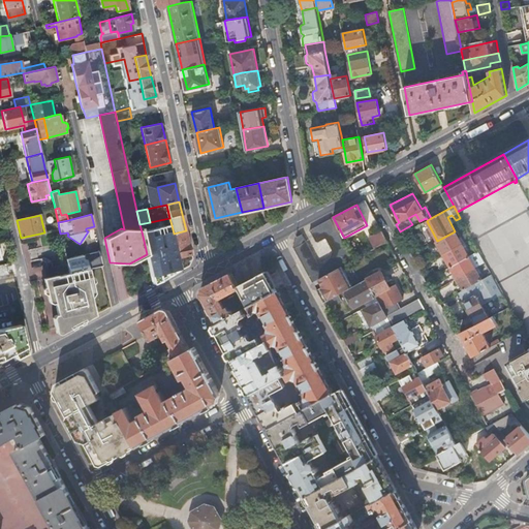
[(340,267),(353,260),(331,218),(310,229),(316,241),(319,242),(325,238),(333,251),(331,257),(318,263),(302,234),(297,237),(293,246),(312,281),(319,278),(340,267)]
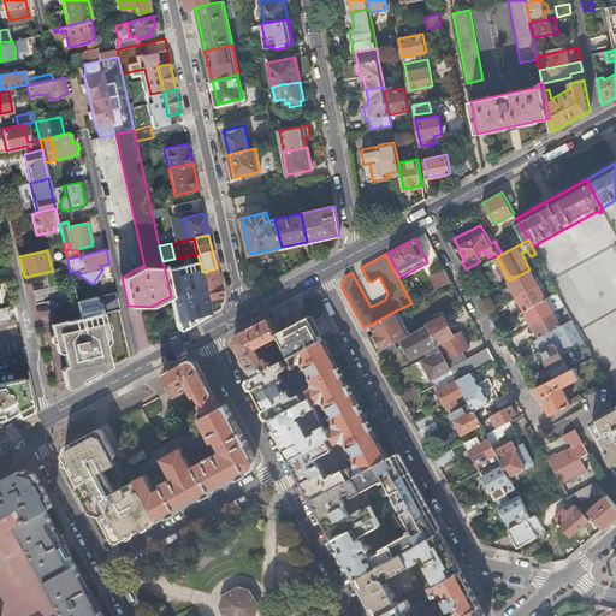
[(202,272),(200,262),(165,270),(171,296),(176,321),(184,319),(211,314),(202,272)]
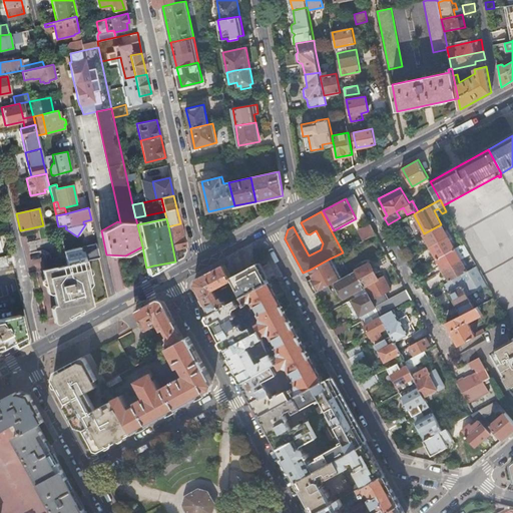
[(168,226),(175,262),(182,258),(186,250),(180,223),(168,226)]
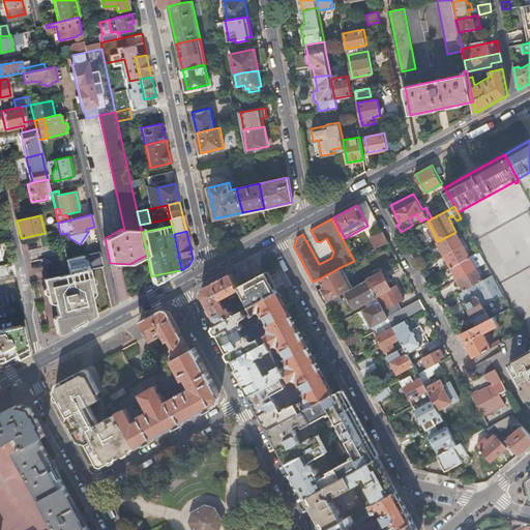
[(375,248),(388,241),(383,231),(370,238),(375,248)]
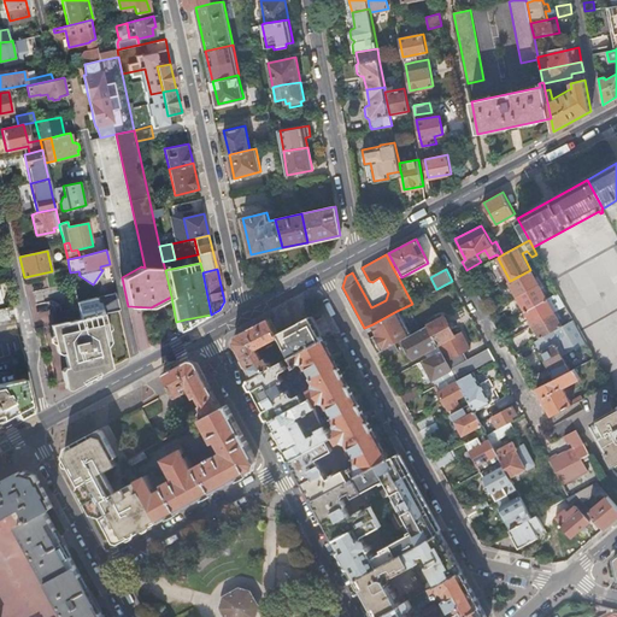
[(517,297),(540,285),(532,269),(530,270),(510,281),(509,281),(517,297)]
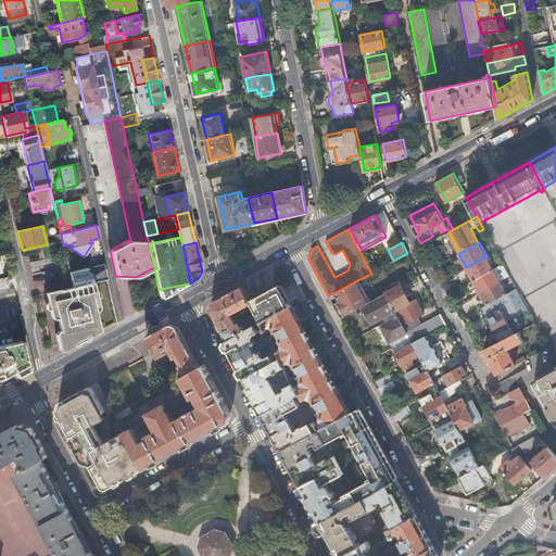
[(475,280),(494,269),(487,256),(466,267),(474,280),(475,280)]
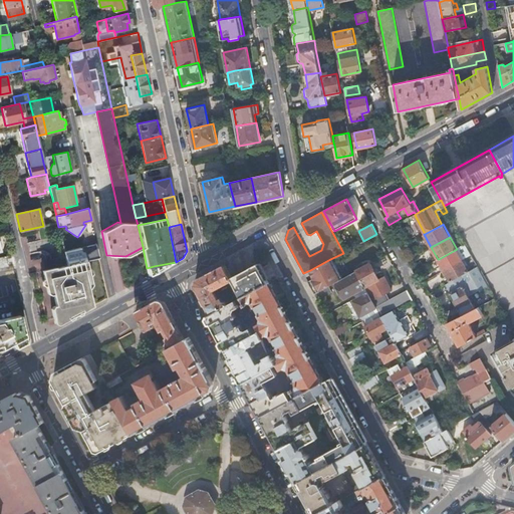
[(414,240),(404,245),(407,251),(417,245),(414,240)]
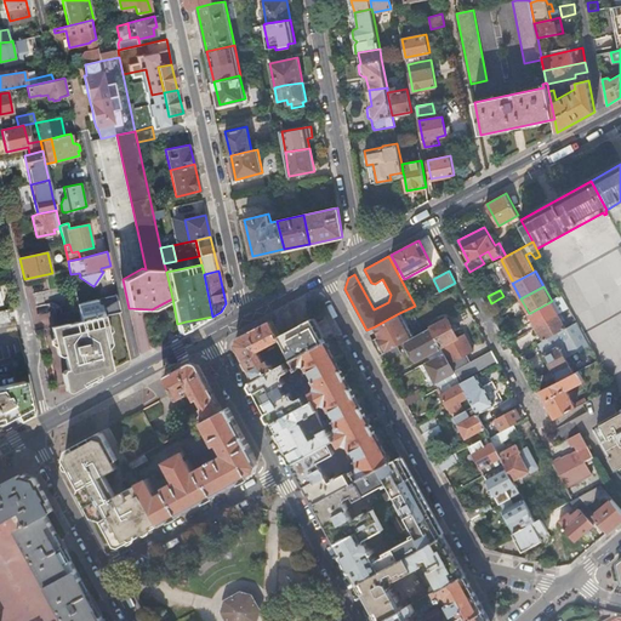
[(106,314),(120,312),(117,297),(106,309),(106,314)]
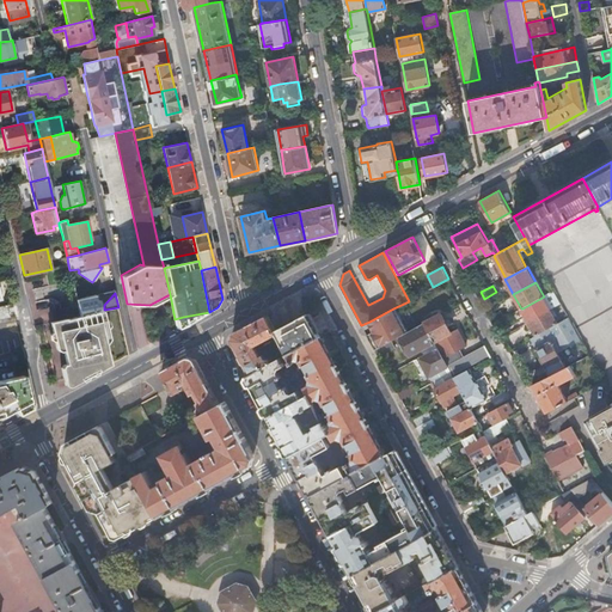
[(91,303),(90,297),(77,300),(80,316),(102,311),(99,300),(96,301),(91,303)]
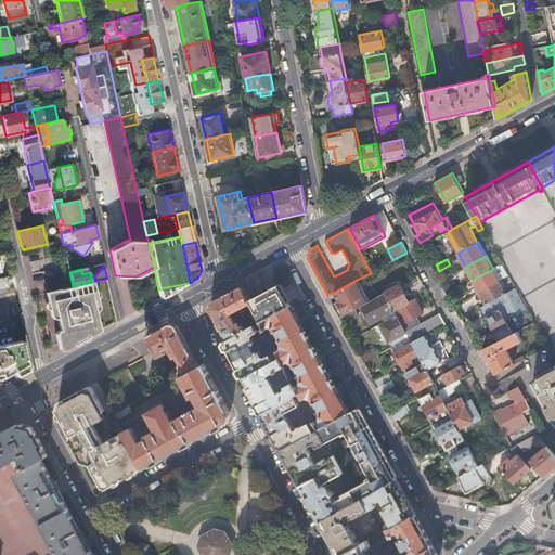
[(480,292),(500,281),(493,269),(474,280),(480,292)]
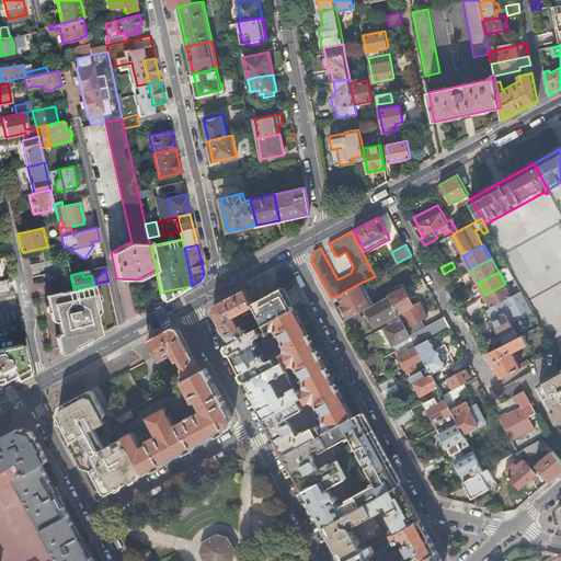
[(361,283),(339,295),(342,302),(335,307),(343,320),(356,313),(366,308),(373,305),(361,283)]
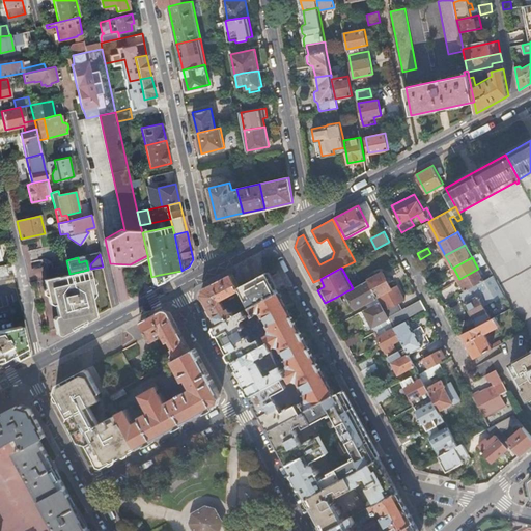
[(473,287),(484,280),(478,269),(459,279),(466,291),(473,287)]
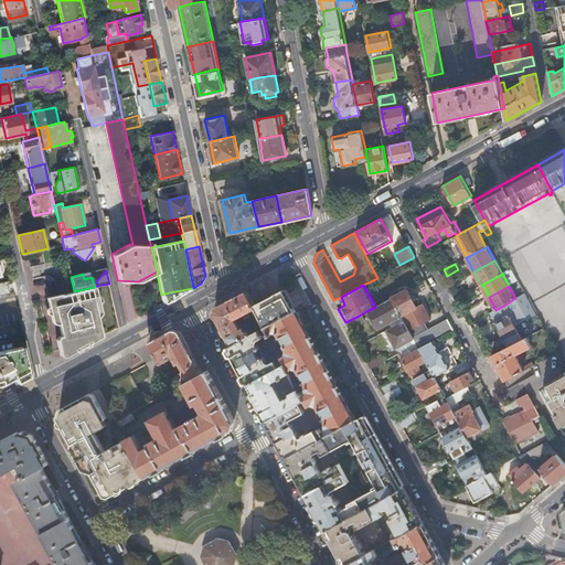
[(65,356),(102,337),(98,319),(102,313),(99,304),(96,305),(95,297),(97,296),(95,287),(94,287),(74,291),(62,294),(61,294),(48,296),(50,308),(53,307),(54,313),(52,315),(53,322),(56,324),(62,323),(63,328),(62,328),(63,331),(64,330),(65,336),(59,337),(56,340),(60,353),(62,352),(65,354),(65,356)]
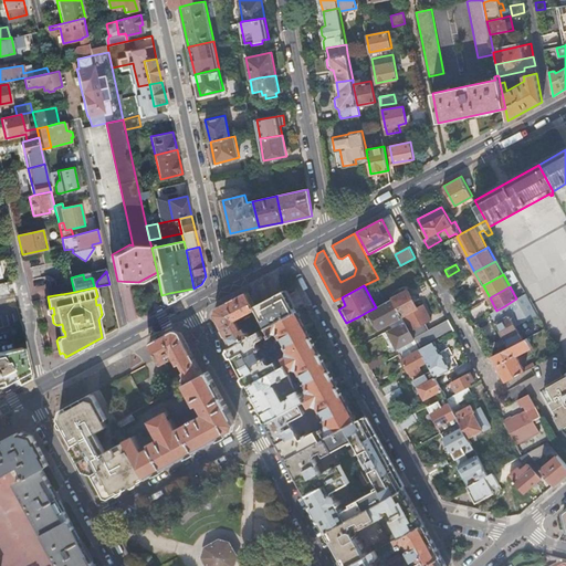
[(284,290),(254,305),(257,307),(266,326),(295,311),(284,290)]
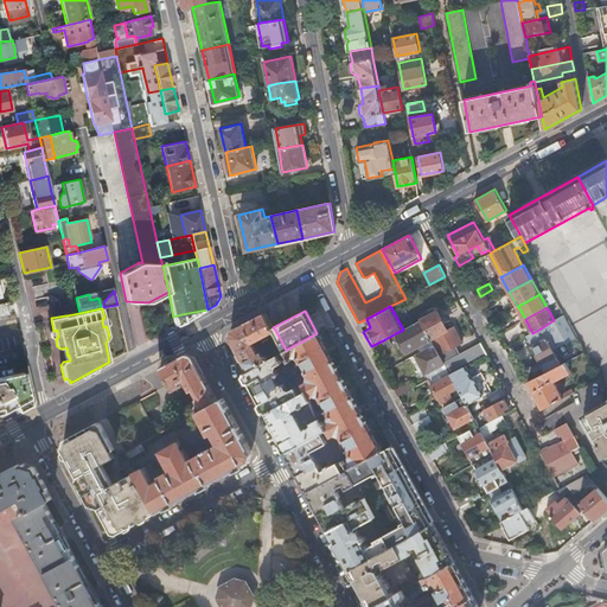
[(273,327),(264,312),(249,320),(234,328),(230,337),(248,370),(249,370),(278,355),(275,351),(267,355),(263,355),(261,352),(259,352),(253,343),(275,330),(273,327)]
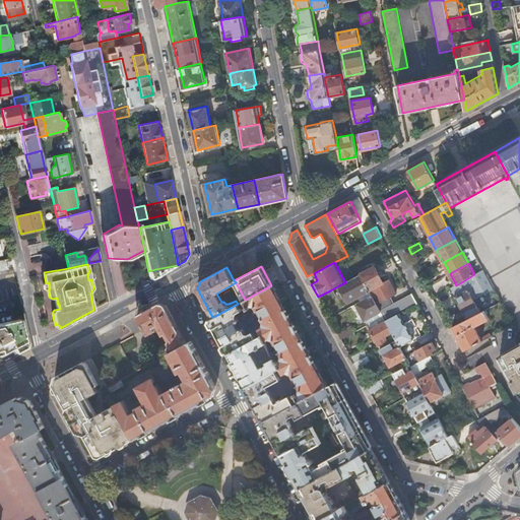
[(372,296),(380,311),(390,306),(386,299),(396,294),(389,279),(384,282),(375,267),(370,270),(368,267),(359,271),(361,274),(372,296)]
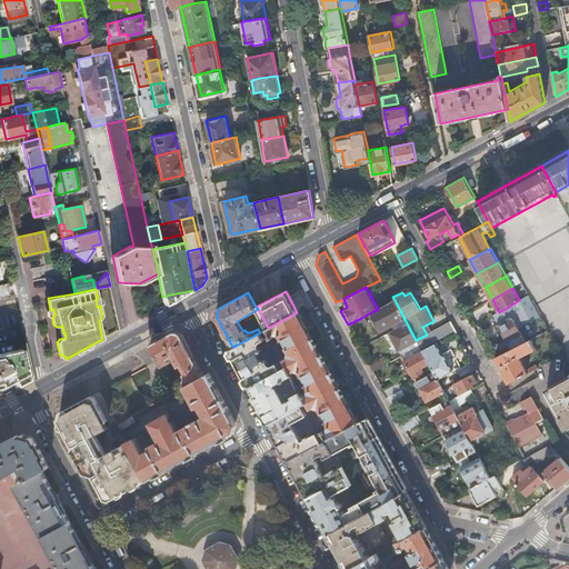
[(170,295),(162,297),(165,306),(172,302),(170,295)]
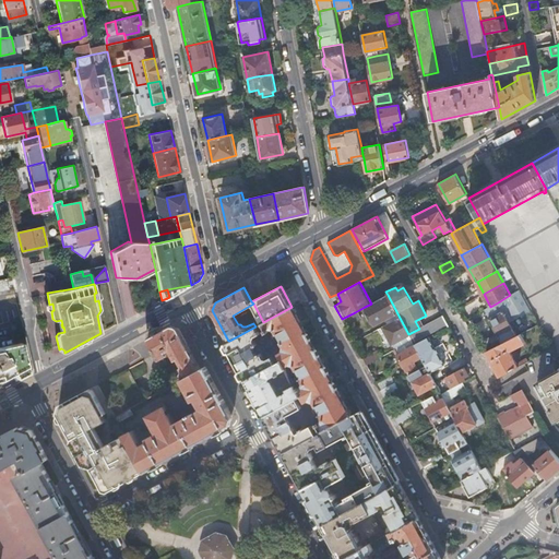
[(489,318),(488,319),(501,344),(503,343),(516,336),(513,330),(520,325),(516,319),(524,314),(527,321),(535,318),(520,290),(510,295),(498,302),(502,311),(489,318)]
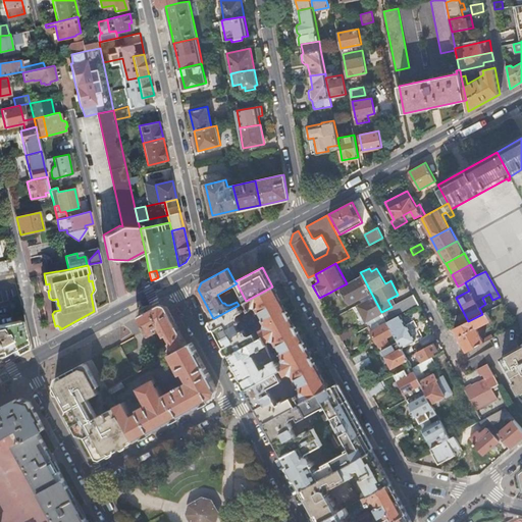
[(373,297),(362,275),(347,283),(341,286),(346,296),(344,297),(344,299),(346,302),(348,303),(349,303),(350,304),(360,298),(362,302),(373,297)]
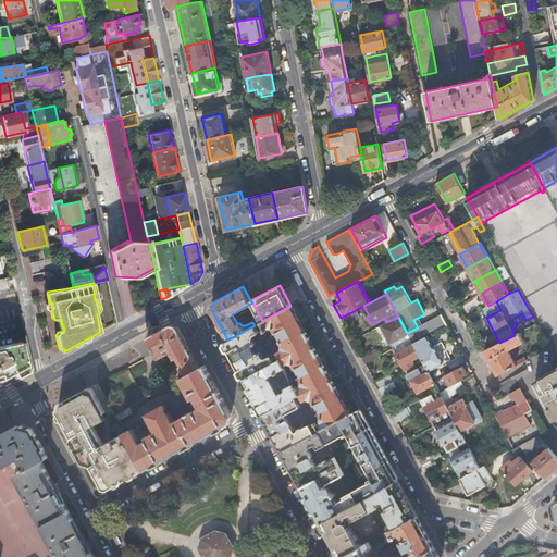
[(489,306),(483,308),(487,317),(500,310),(496,301),(489,306)]
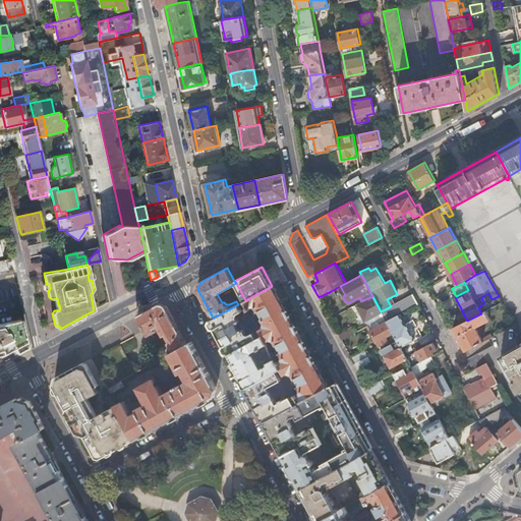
[(328,387),(272,286),(245,300),(249,309),(251,308),(250,305),(253,304),(256,304),(259,310),(261,309),(265,316),(259,319),(261,322),(265,321),(266,323),(265,327),(261,329),(264,334),(264,335),(267,340),(270,338),(275,339),(278,344),(279,344),(282,350),(278,352),(280,354),(283,353),(284,355),(283,359),(281,360),(279,358),(277,359),(282,367),(285,373),(289,371),(292,371),(294,375),(291,377),(293,380),(297,378),(300,384),(299,385),(302,389),(301,390),(302,393),(299,395),(298,393),(296,393),(300,401),(328,387)]
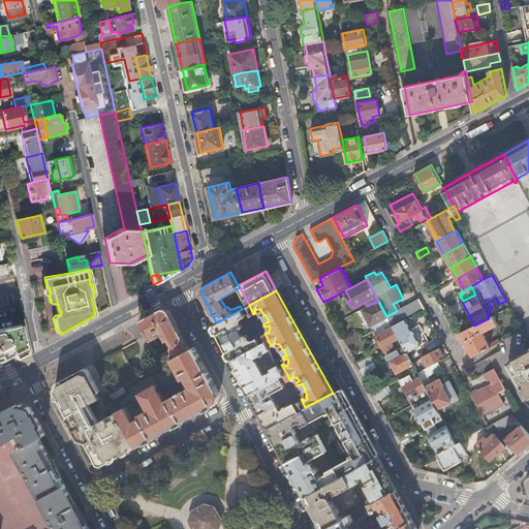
[(336,296),(323,302),(328,309),(338,303),(338,301),(336,296)]
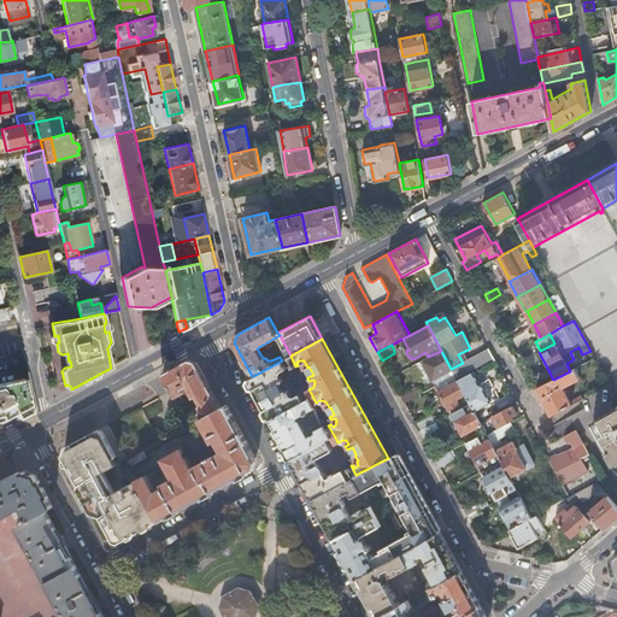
[(457,381),(495,360),(488,348),(463,363),(451,369),(452,370),(454,376),(457,381)]
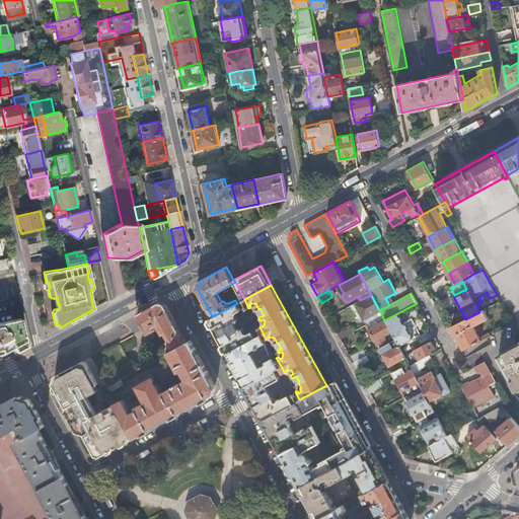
[(379,310),(371,295),(360,300),(353,304),(356,310),(358,309),(364,320),(365,319),(367,324),(382,316),(380,311),(379,310)]
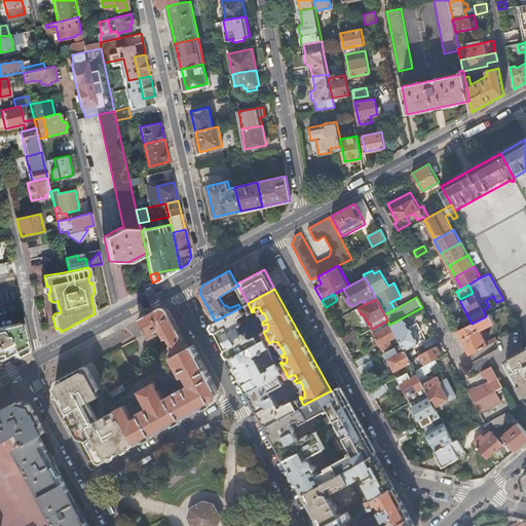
[(216,321),(215,321),(211,323),(220,340),(230,358),(263,339),(261,335),(258,336),(257,335),(252,338),(248,337),(245,332),(241,333),(237,327),(241,325),(238,320),(239,316),(247,312),(246,309),(243,310),(241,306),(240,307),(216,321)]
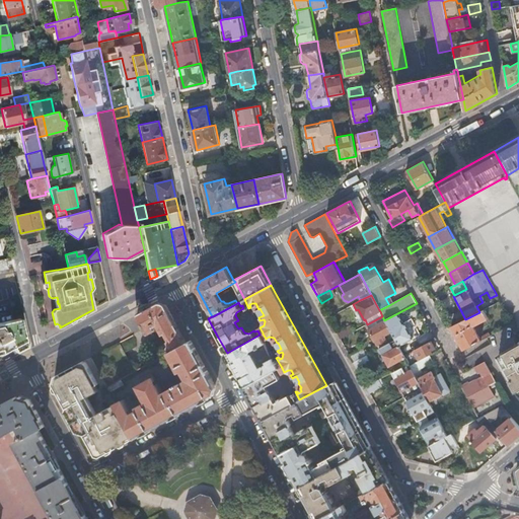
[(158,303),(138,314),(148,335),(157,330),(155,326),(159,325),(164,335),(167,334),(170,341),(169,342),(168,348),(169,349),(159,354),(161,358),(170,353),(187,344),(187,343),(175,322),(166,306),(158,303)]
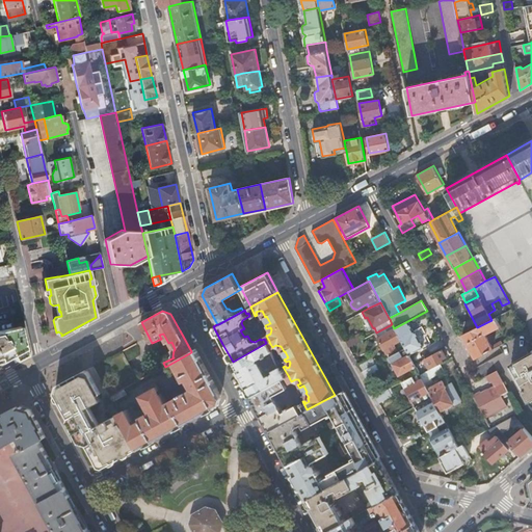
[(476,358),(502,344),(501,342),(491,347),(488,340),(488,339),(485,334),(499,327),(495,318),(491,320),(477,327),(463,335),(476,358)]
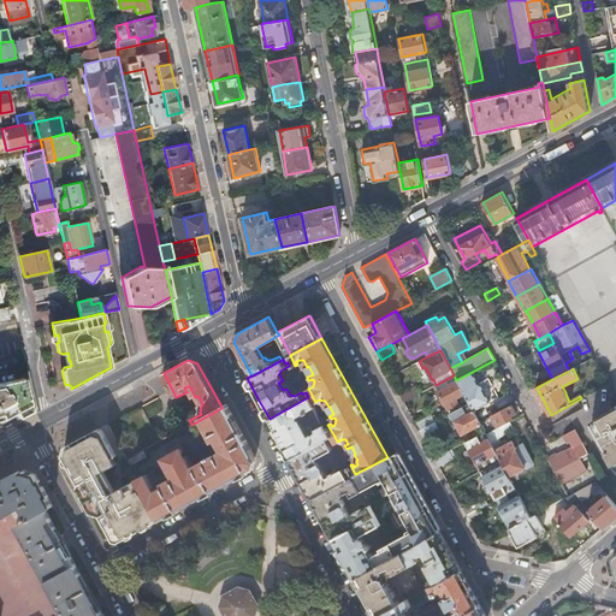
[(460,386),(456,380),(454,375),(436,385),(434,385),(449,410),(458,404),(456,400),(465,396),(460,386)]
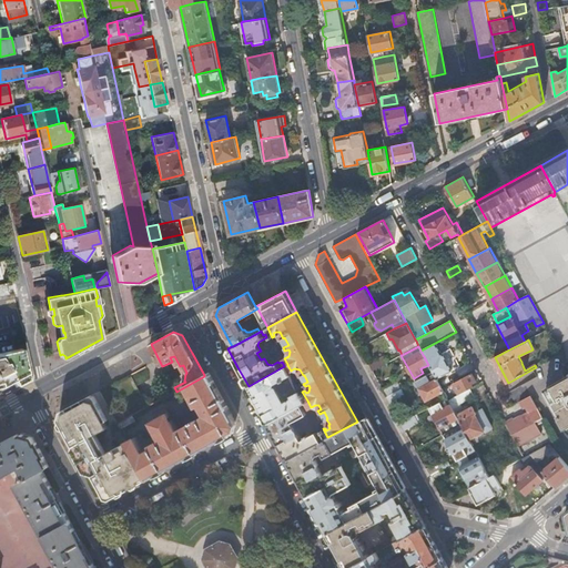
[(16,383),(28,377),(21,348),(0,353),(0,386),(1,387),(1,385),(13,381),(16,383)]
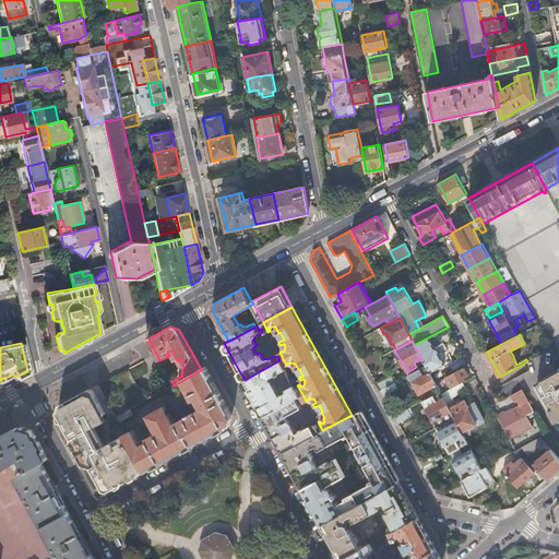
[(420,349),(417,351),(421,359),(426,366),(429,373),(445,365),(436,347),(424,354),(420,349)]
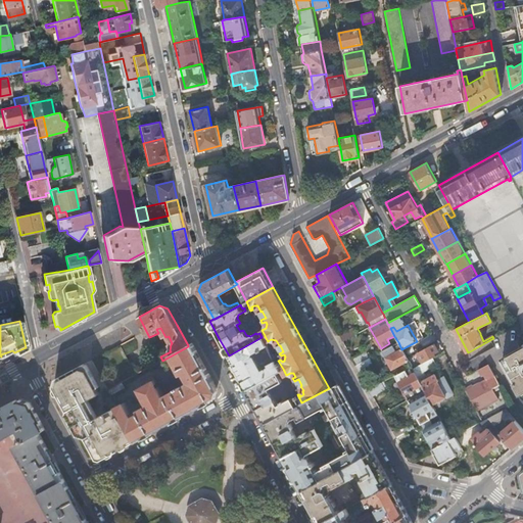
[(339,335),(343,341),(354,335),(351,329),(339,335)]
